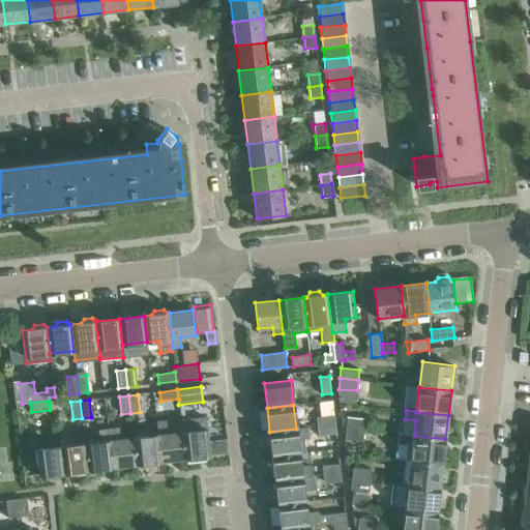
[(317,425),(334,423),(333,415),(316,417),(317,425)]
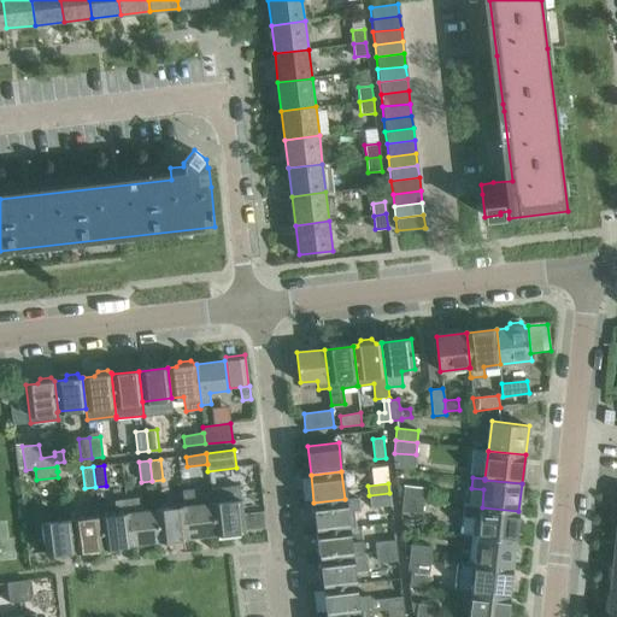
[(403,498),(424,500),(425,488),(404,486),(403,498)]
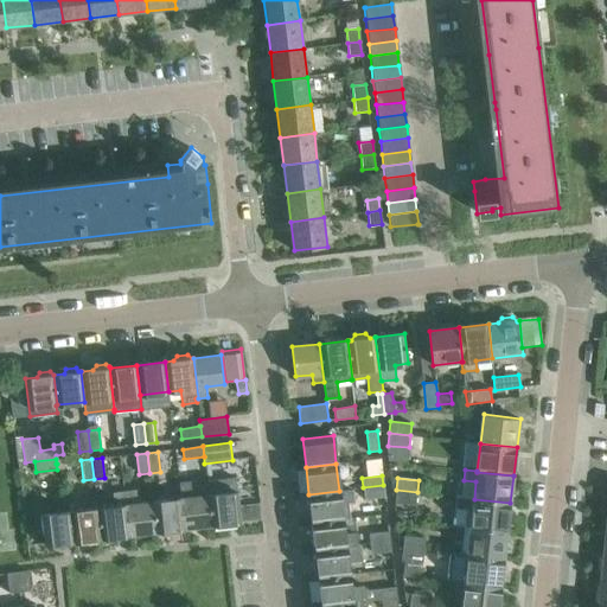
[(212,524),(209,494),(208,485),(196,486),(195,480),(179,483),(180,498),(181,498),(185,528),(212,524)]
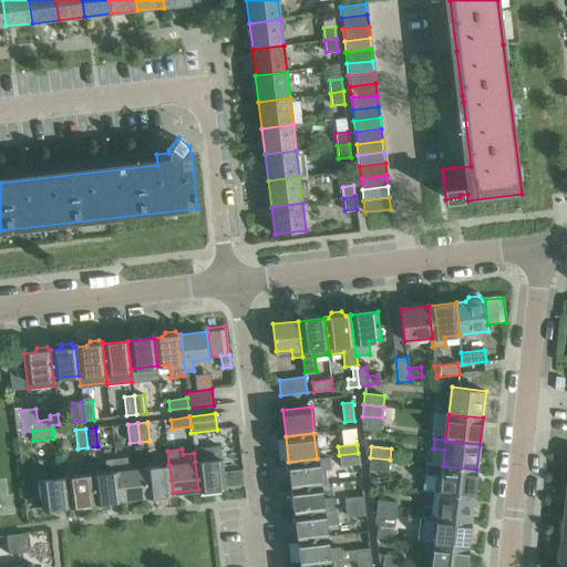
[(358,453),(339,455),(340,466),(359,464),(358,453)]
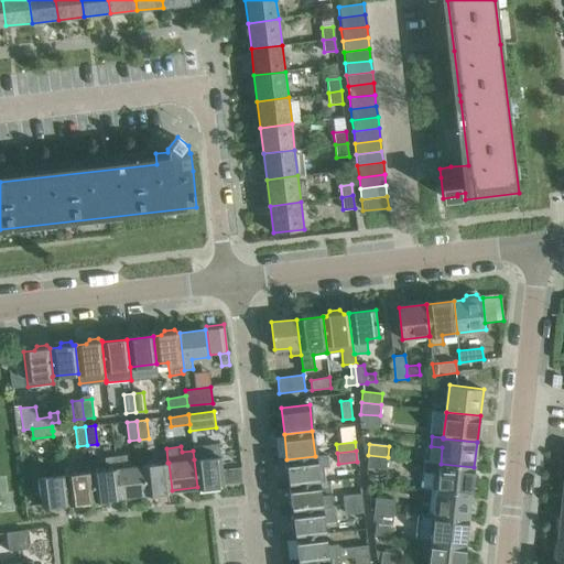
[(130,468),(128,455),(116,456),(120,497),(145,494),(142,466),(130,468)]
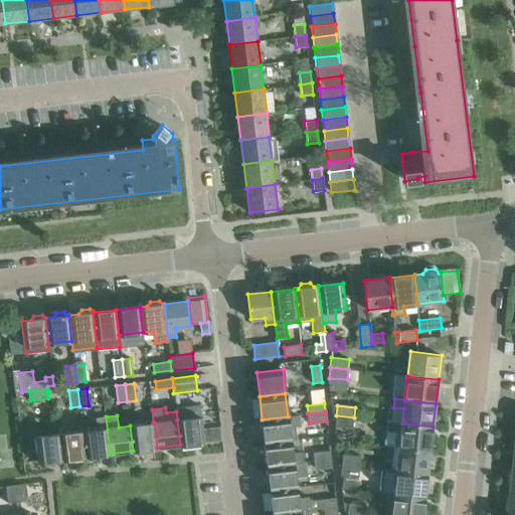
[(354,417),(336,415),(334,426),(352,428),(354,417)]
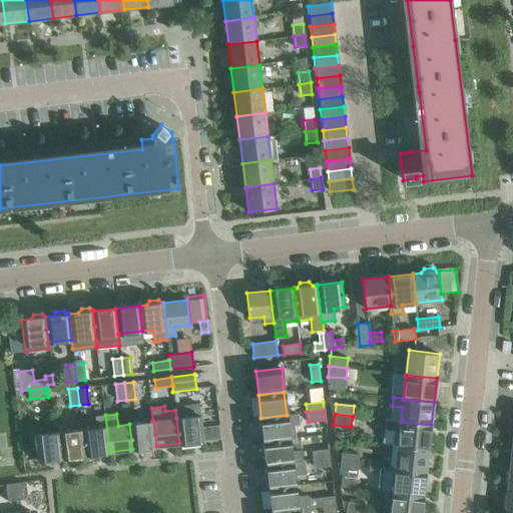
[(86,455),(109,452),(105,415),(93,417),(95,428),(82,430),(85,455),(86,455)]
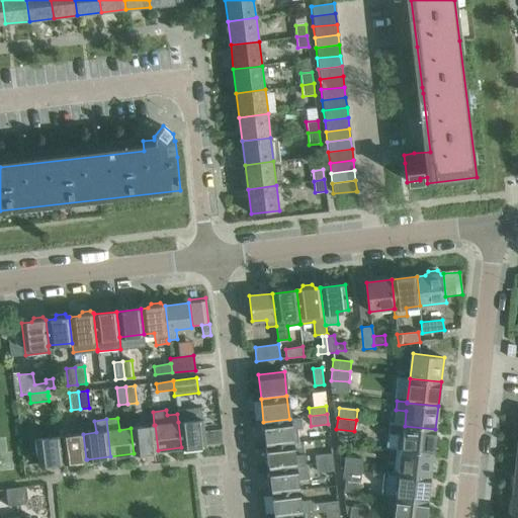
[(203,419),(179,422),(178,422),(181,447),(206,444),(203,419)]
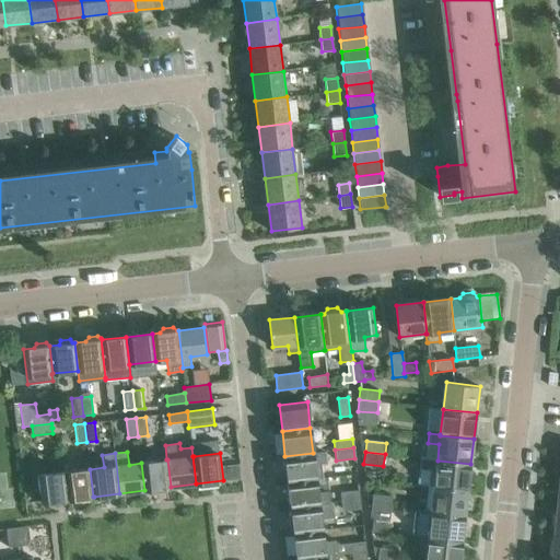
[(284,456),(288,482),(316,479),(313,453),(284,456)]
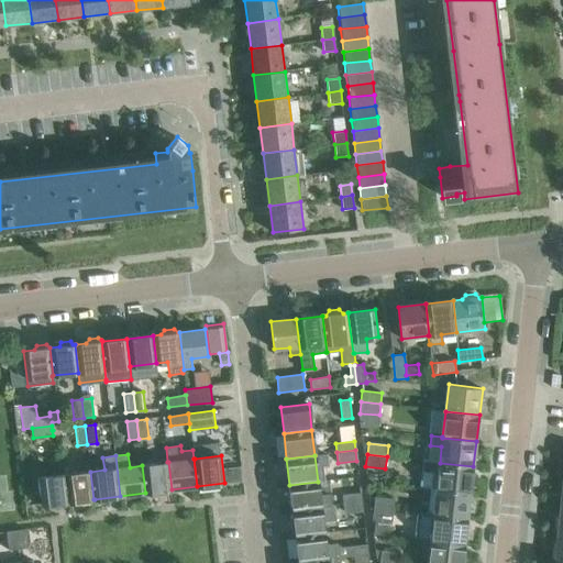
[(59,507),(62,504),(68,503),(65,475),(63,459),(48,461),(51,476),(40,478),(43,506),(46,505),(50,508),(59,507)]
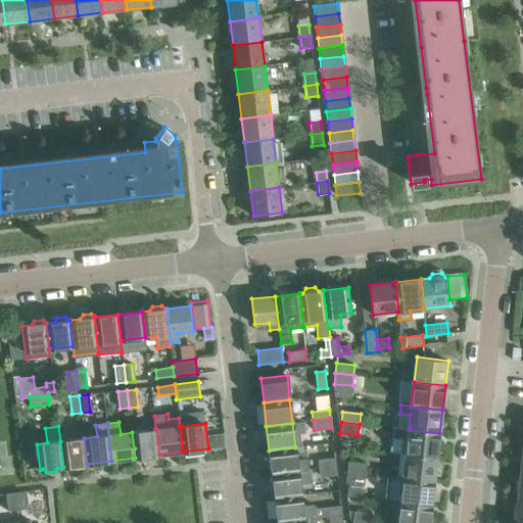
[(390,453),(406,454),(437,458),(439,433),(409,430),(392,428),(390,453)]
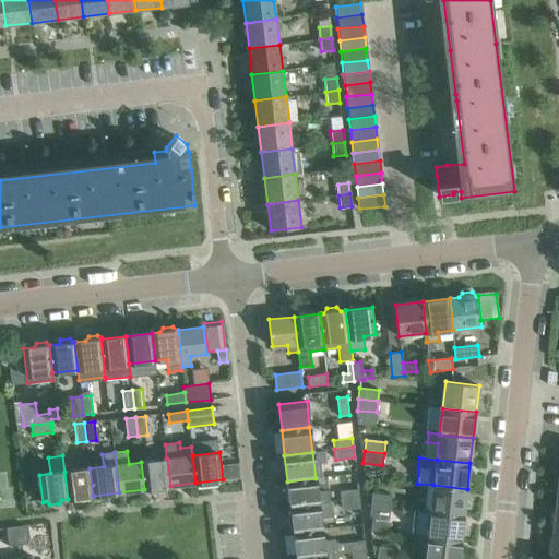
[(141,462),(144,489),(170,486),(167,459),(166,459),(141,462)]
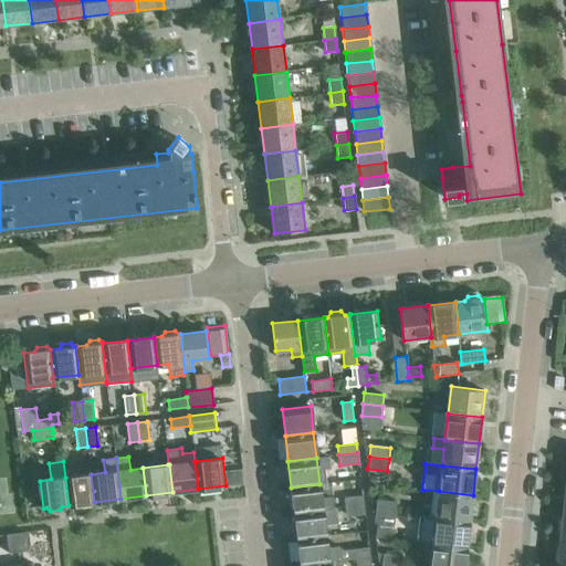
[(69,505),(79,504),(83,506),(92,505),(94,502),(91,474),(65,478),(69,505)]
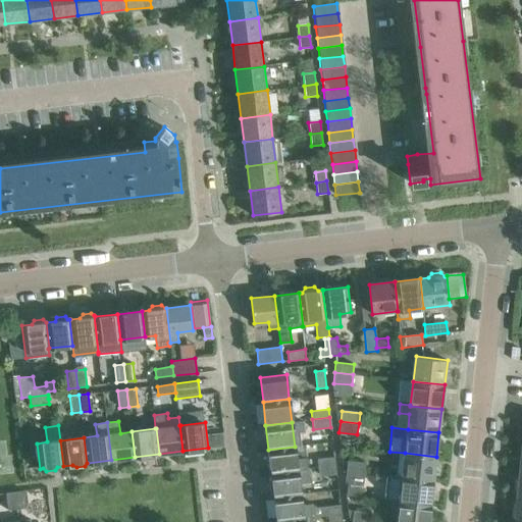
[(295,447),(268,450),(271,473),(308,469),(307,458),(296,460),(295,447)]
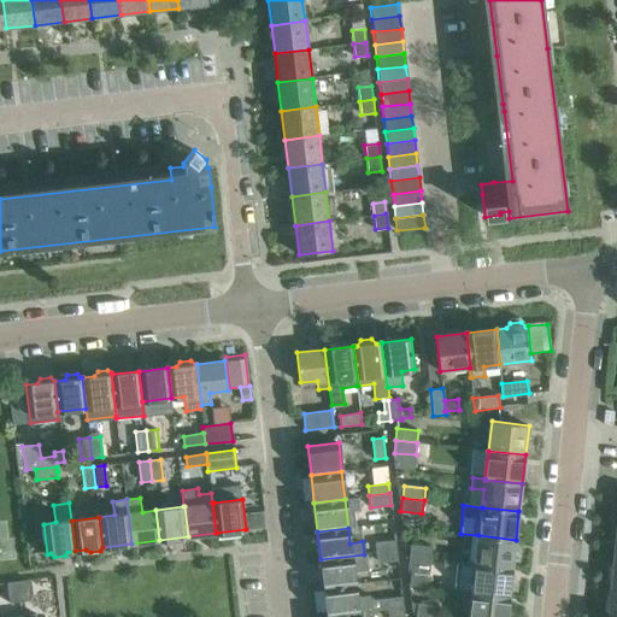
[(479,535),(475,564),(512,569),(516,540),(479,535)]
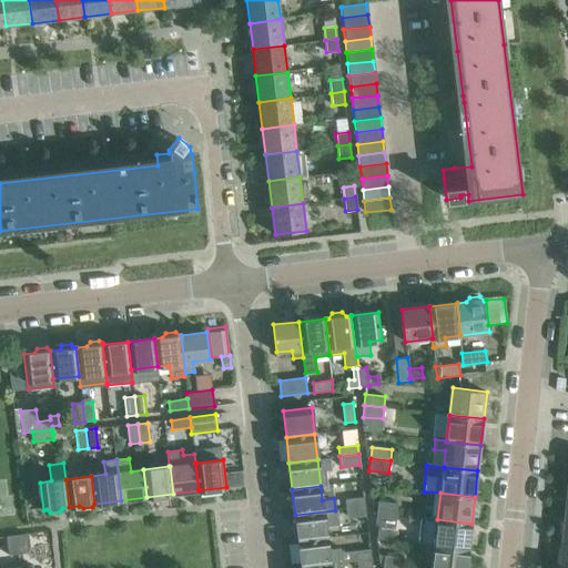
[(346,509),(365,507),(364,497),(345,499),(346,509)]
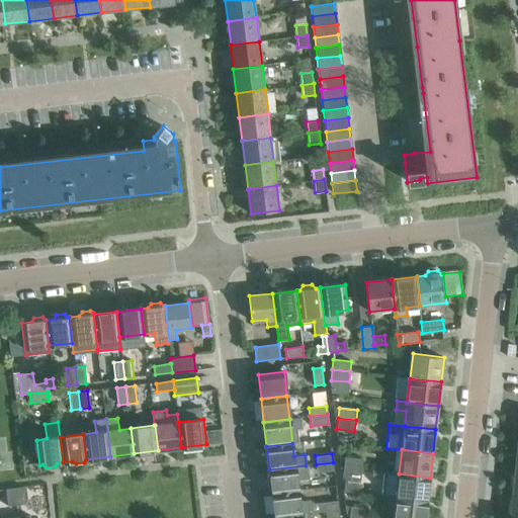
[(343,467),(361,469),(362,459),(344,457),(343,467)]
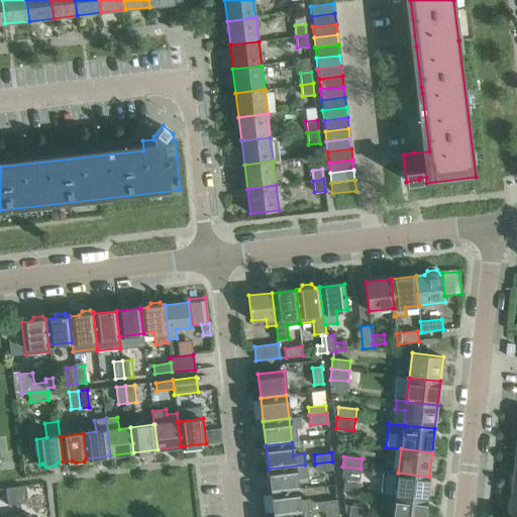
[(332,461),(315,463),(316,473),(333,471),(332,461)]
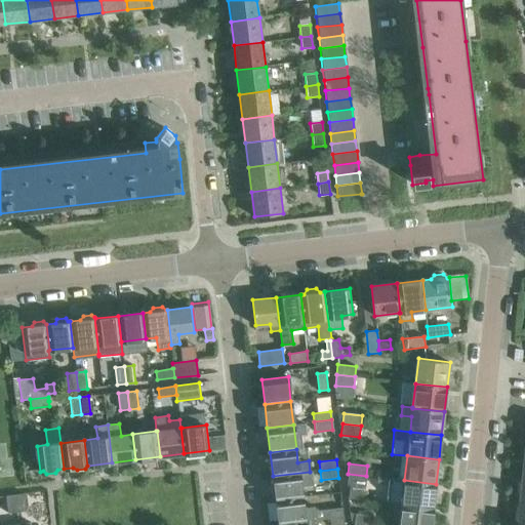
[(273,476),(276,499),(276,500),(301,497),(300,486),(313,485),(311,472),(310,472),(273,476)]
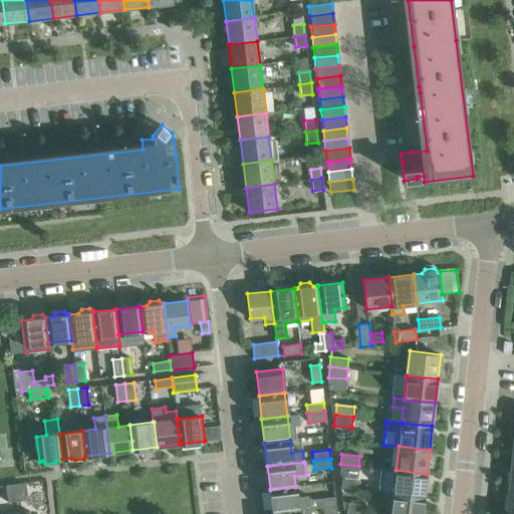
[(358,466),(340,464),(339,474),(357,476),(358,466)]
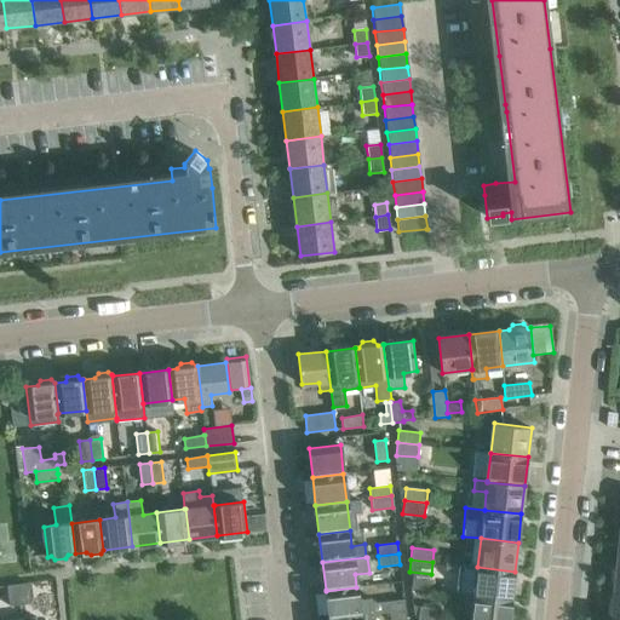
[(459,564),(457,586),(457,593),(465,593),(511,600),(515,572),(477,567),(459,564)]
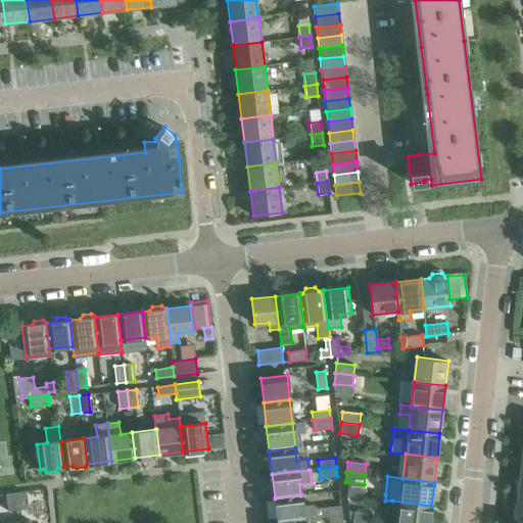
[(16,492),(18,510),(26,509),(24,491),(16,492)]
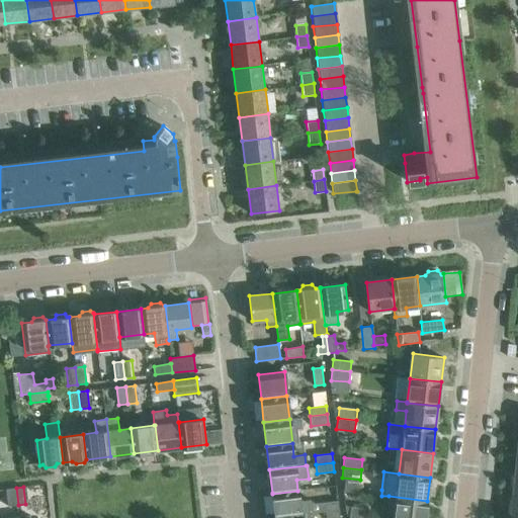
[(18,505),(16,488),(5,489),(7,507),(18,505)]
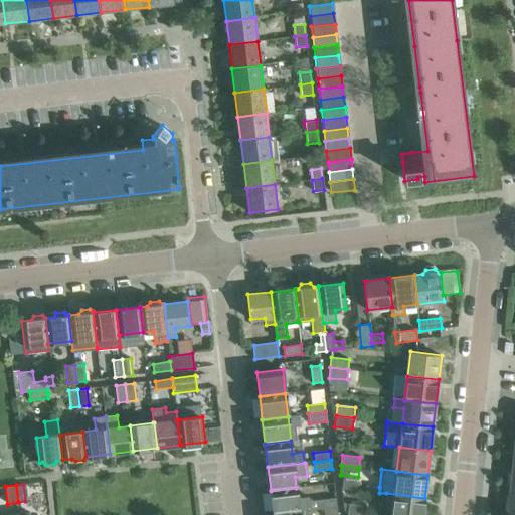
[(309,497),(297,498),(296,488),(271,491),(273,514),(311,510),(309,497)]
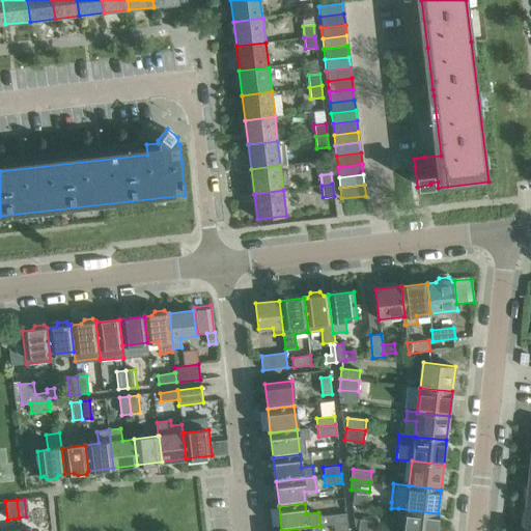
[(404,524),(403,530),(436,530),(438,513),(398,508),(397,522),(404,524)]
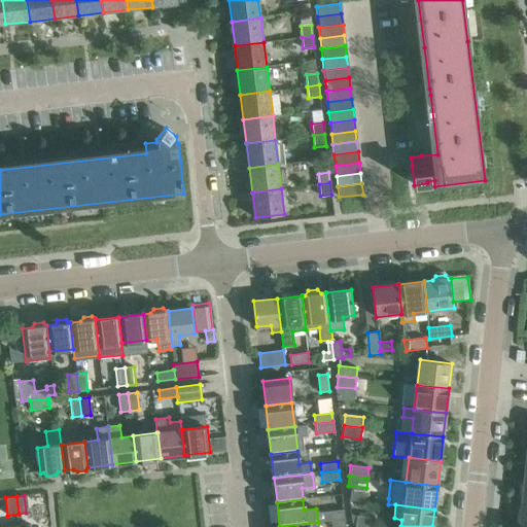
[(330,520),(344,519),(343,510),(329,512),(330,520)]
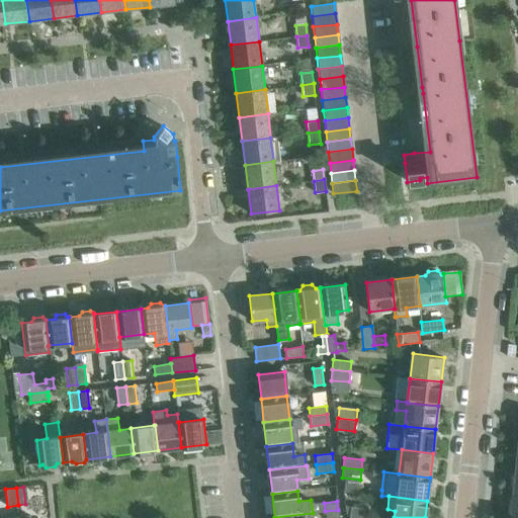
[(349,516),(367,517),(368,508),(351,506),(349,516)]
